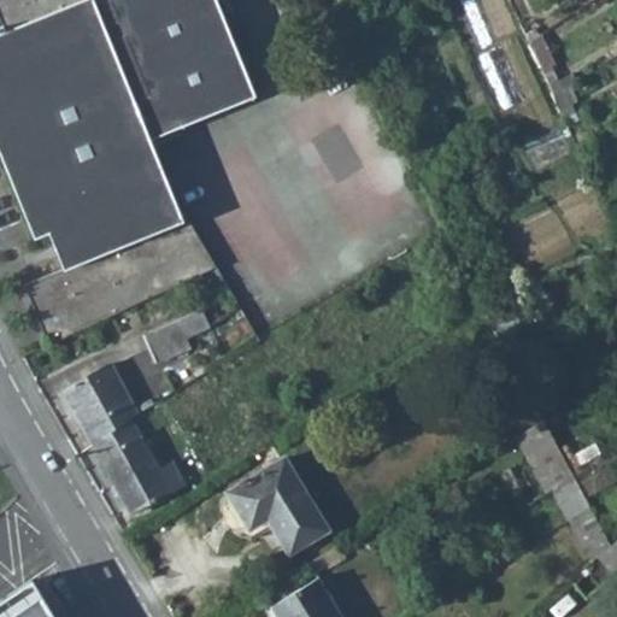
[(213,270),(195,218),(172,227),(142,145),(258,101),(242,59),(219,0),(0,0),(0,21),(5,34),(0,35),(0,145),(36,241),(51,235),(64,270),(24,286),(48,347),(213,270)]
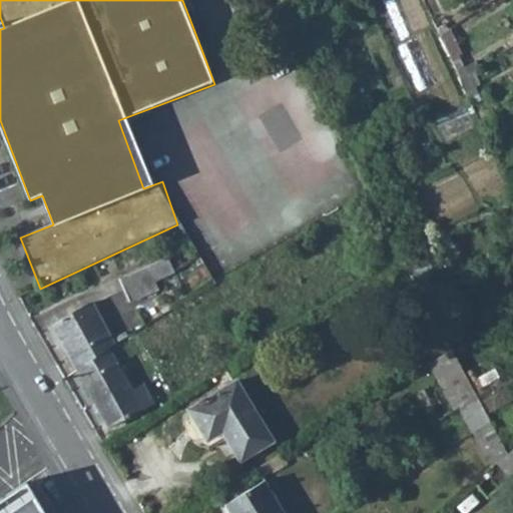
[(439,36),(460,81),(468,75),(460,58),(463,56),(450,29),(439,36)]
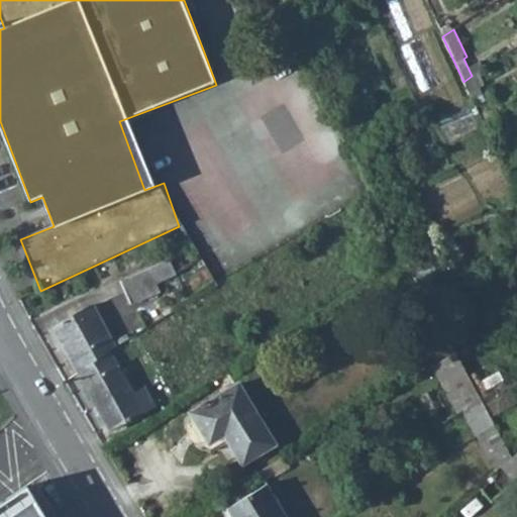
[(472,98),(481,94),(472,76),(463,82),(472,98)]
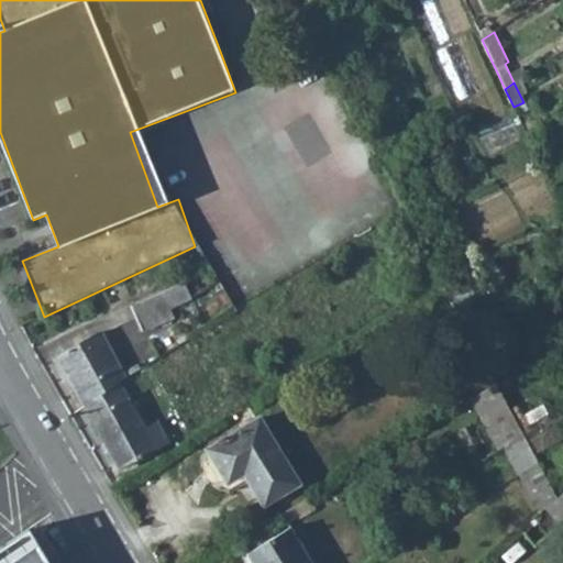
[(428,288),(440,282),(431,264),(419,271),(428,288)]
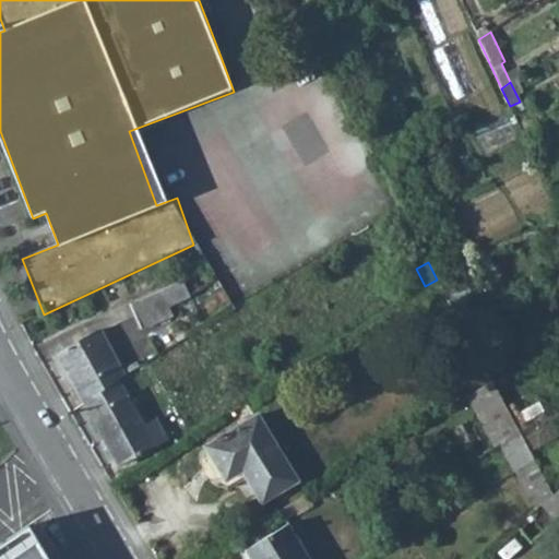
[(167,306),(190,295),(183,281),(130,305),(141,330),(171,316),(167,306)]
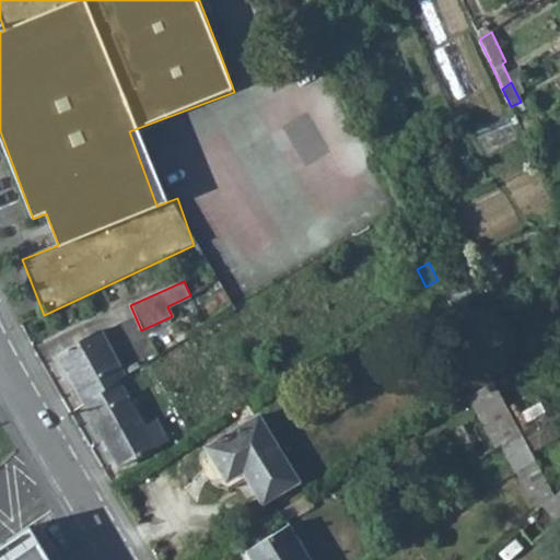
[(84,405),(118,381),(126,375),(101,331),(58,354),(84,405)]
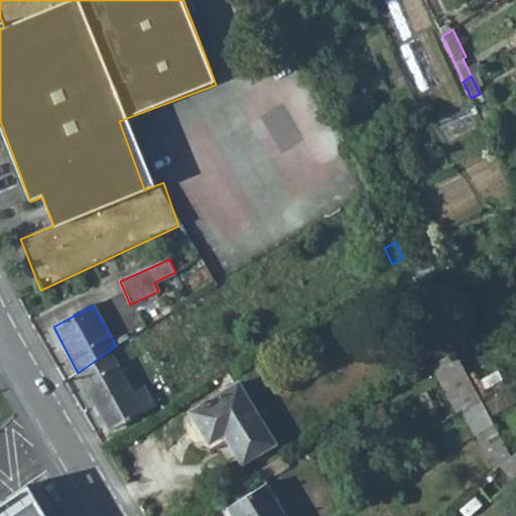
[(78,373),(109,428),(153,403),(144,387),(132,393),(109,351),(78,373)]
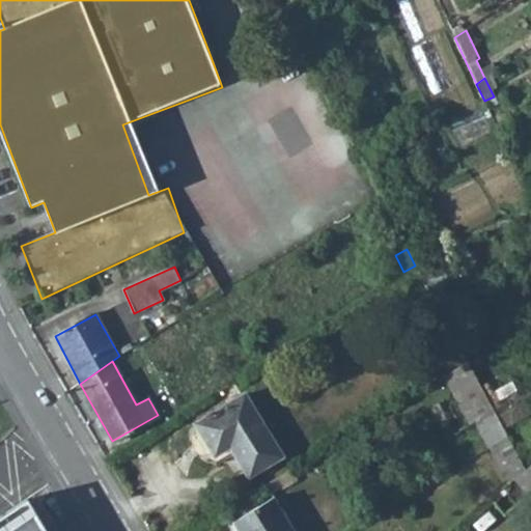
[(442,375),(469,424),(474,421),(492,411),(466,362),(442,375)]
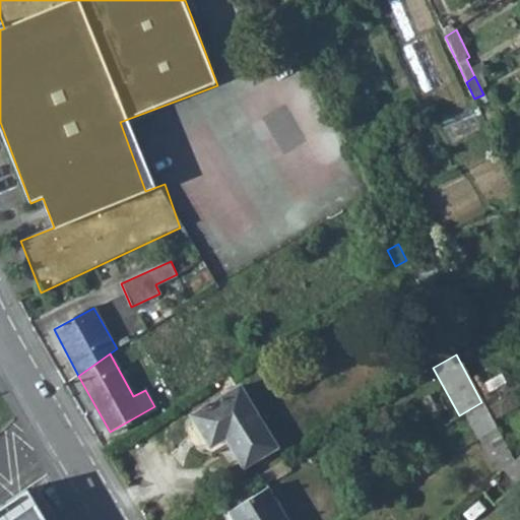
[(242,465),(274,446),(239,385),(190,414),(209,447),(225,438),(242,465)]
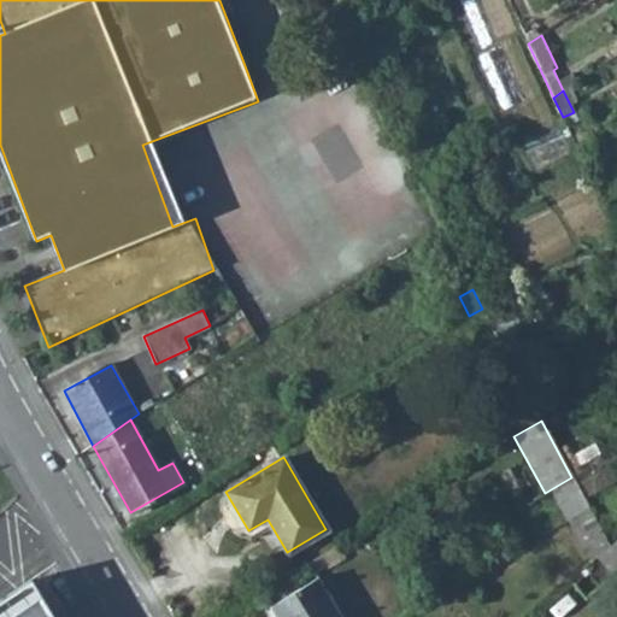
[(568,521),(589,507),(571,477),(551,489),(568,521)]
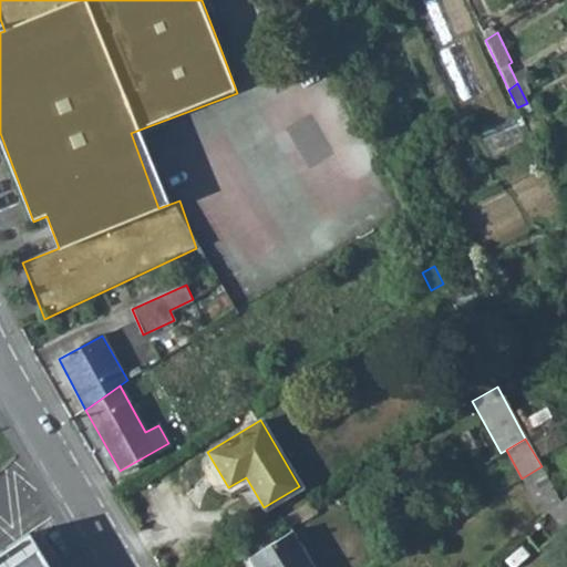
[(521,478),(542,516),(558,501),(559,501),(542,466),(522,478),(521,478)]
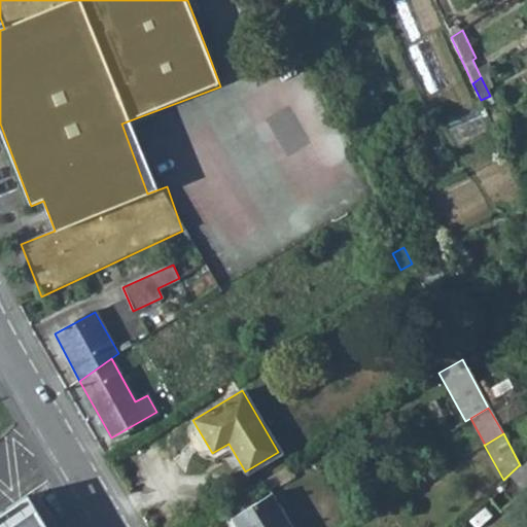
[(225,526),(280,526),(261,496),(222,520),(225,526)]
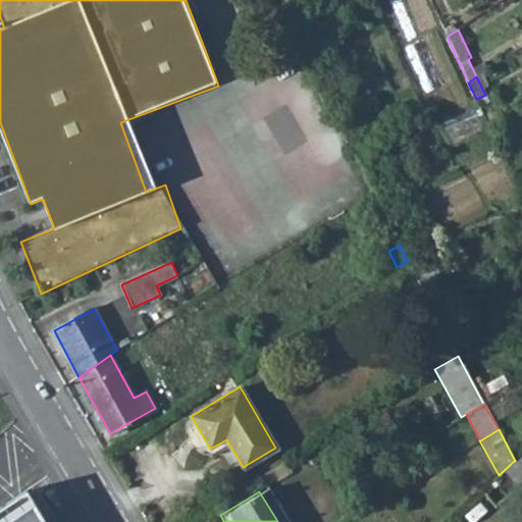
[(50,521),(33,492),(0,512),(0,521),(50,521)]
